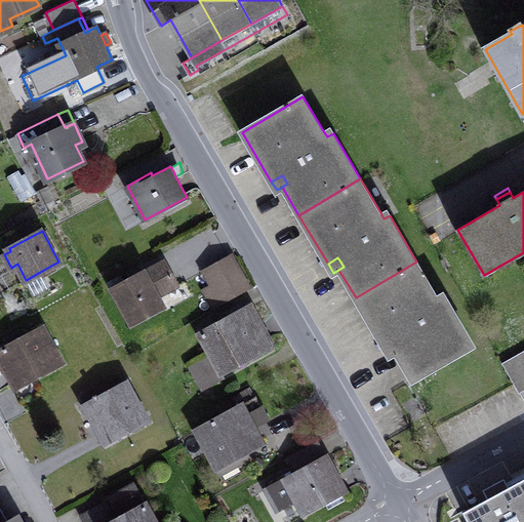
[(132,323),(164,306),(158,294),(178,284),(165,258),(143,271),(131,277),(113,287),(132,323)]
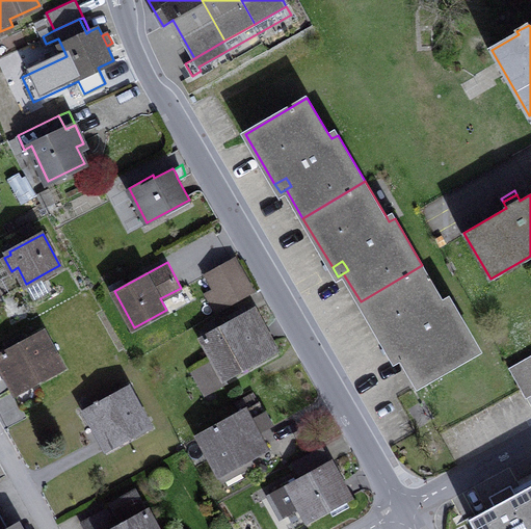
[(210,294),(218,308),(251,289),(237,262),(210,276),(218,290),(210,294)]
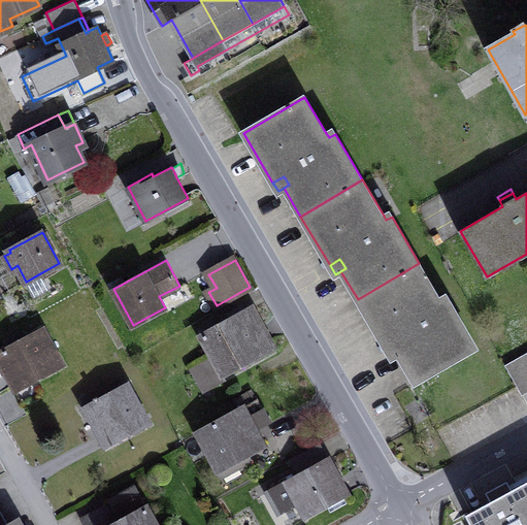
[(449,299),(442,302),(440,298),(419,263),(358,299),(387,348),(397,341),(399,346),(402,351),(398,353),(416,383),(478,346),(449,299)]
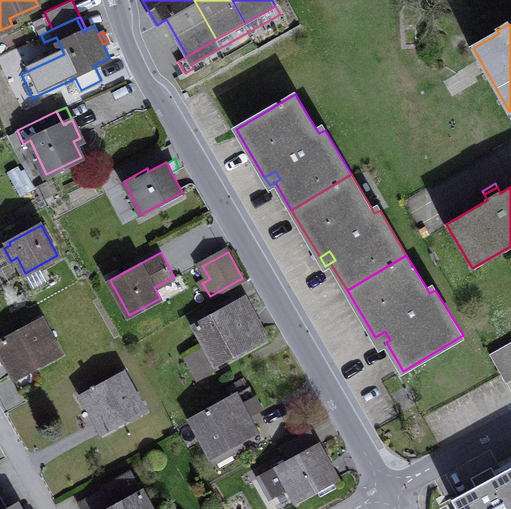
[(125,265),(128,270),(139,264),(136,259),(125,265)]
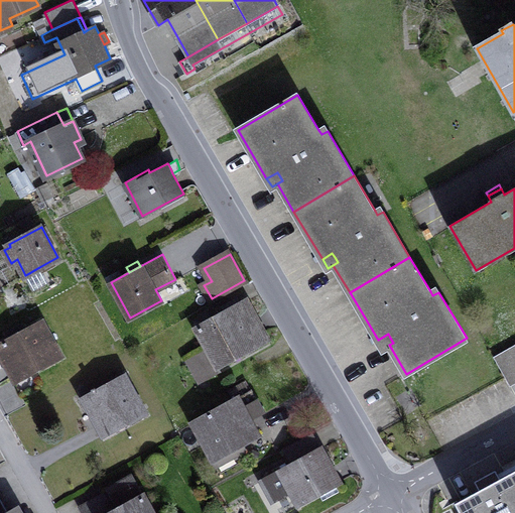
[(27,274),(33,286),(46,279),(39,267),(27,274)]
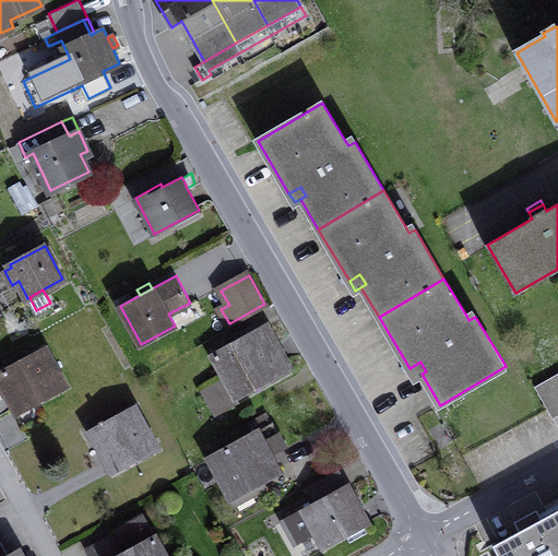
[(241,330),(245,338),(262,328),(258,320),(241,330)]
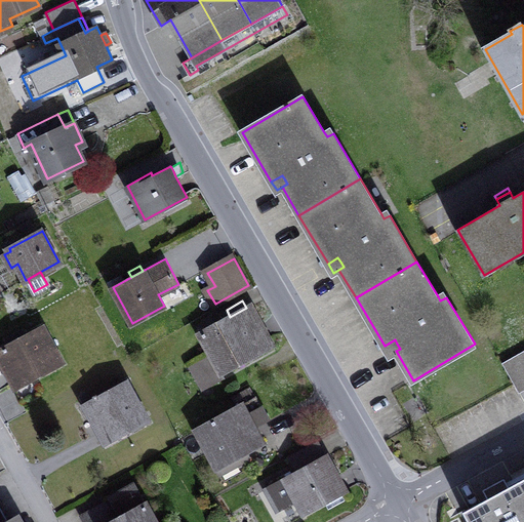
[(223,371),(273,346),(251,306),(246,308),(230,317),(202,332),(214,355),(223,371)]
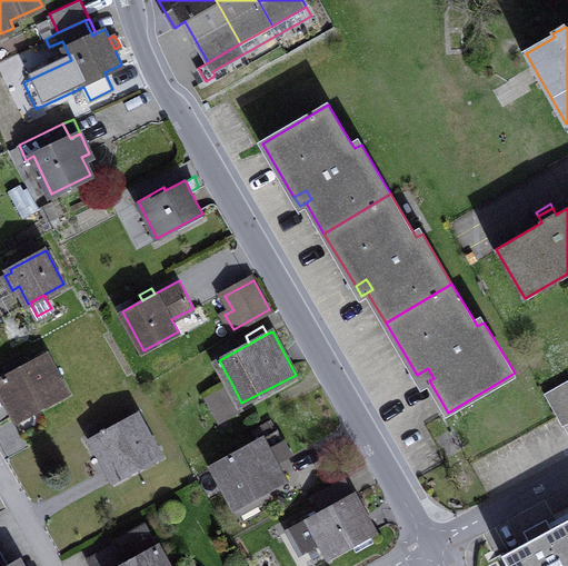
[(31,405),(35,410),(69,391),(48,353),(26,365),(22,358),(6,367),(9,373),(0,377),(0,388),(13,414),(31,405)]
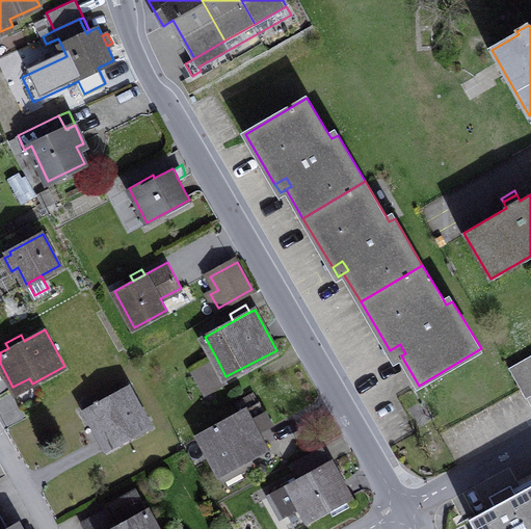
[(401,355),(405,353),(402,348),(400,344),(390,350),(395,360),(401,355)]
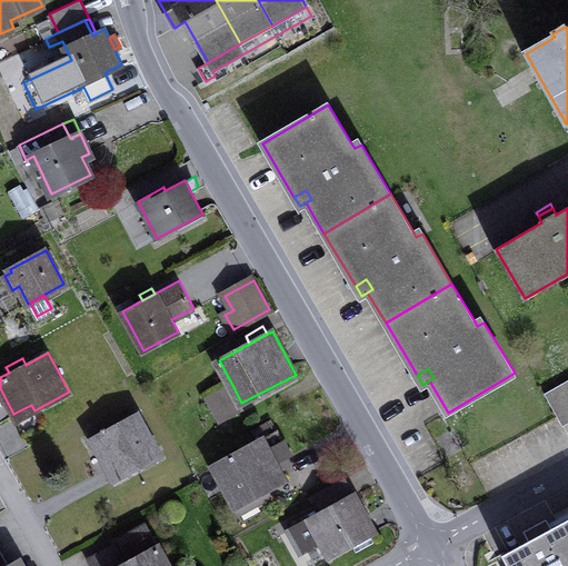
[(564,424),(567,420),(567,380),(546,393),(564,424)]
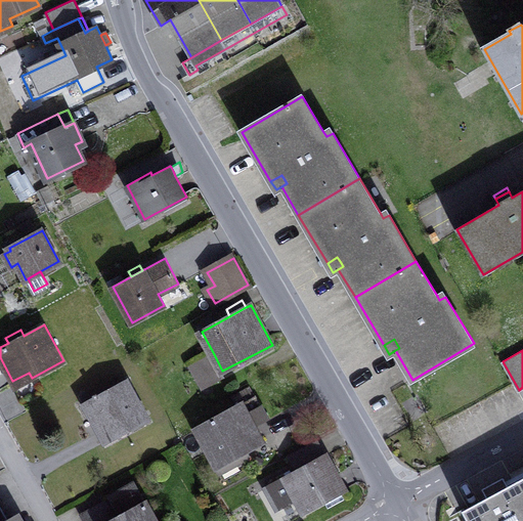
[(222,371),(214,354),(193,364),(205,384),(224,374),(222,371)]
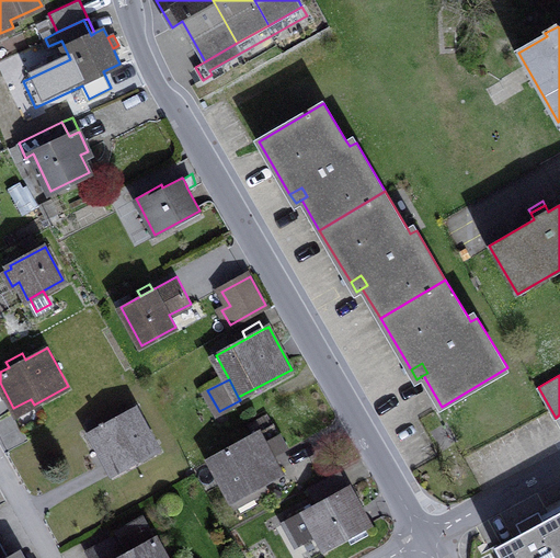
[(13,408),(16,413),(34,405),(31,399),(13,408)]
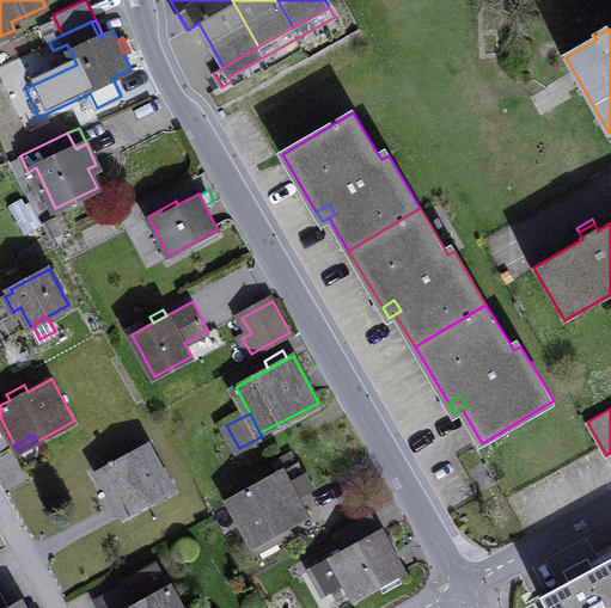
[(123,509),(127,515),(176,489),(150,441),(114,460),(114,458),(109,460),(110,462),(96,470),(118,511),(123,509)]
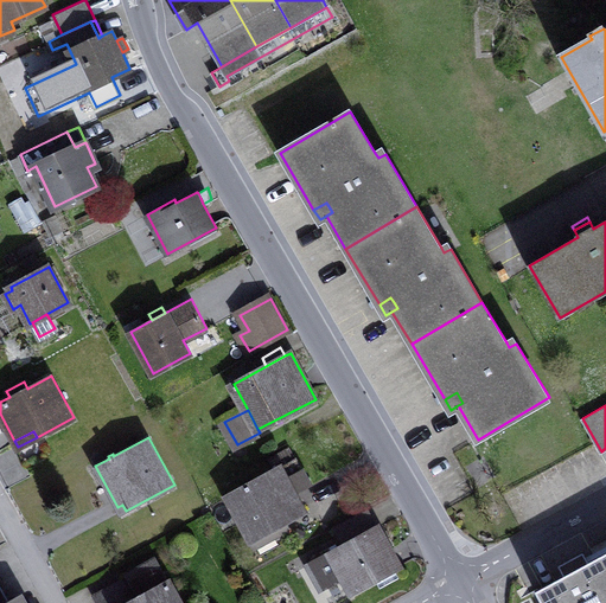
[(289,526),(286,520),(306,510),(295,491),(311,482),(297,456),(227,494),(255,545),(289,526)]
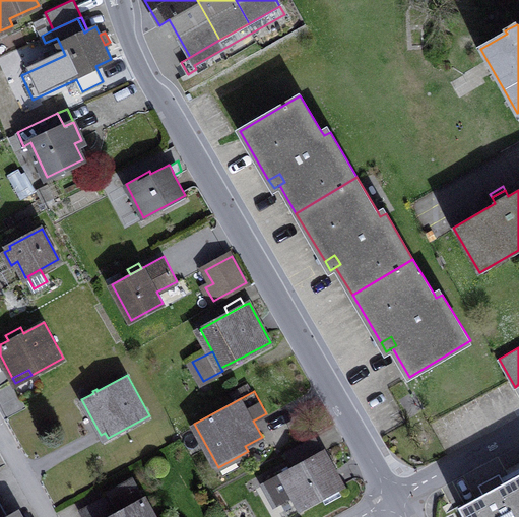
[(287,451),(296,466),(323,450),(315,436),(287,451)]
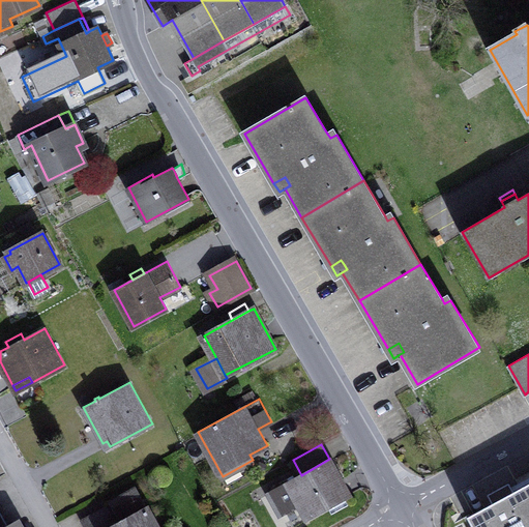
[(300,502),(307,517),(349,494),(339,475),(329,459),(301,475),(270,492),(282,513),(300,502)]
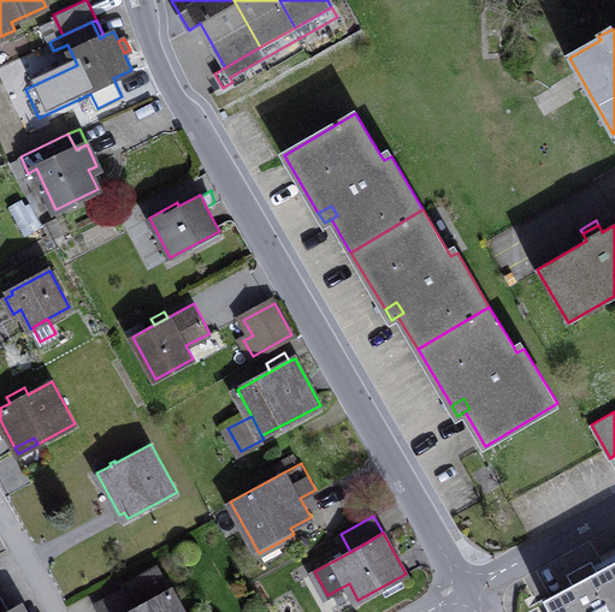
[(568,572),(573,583),(598,569),(592,558),(568,572)]
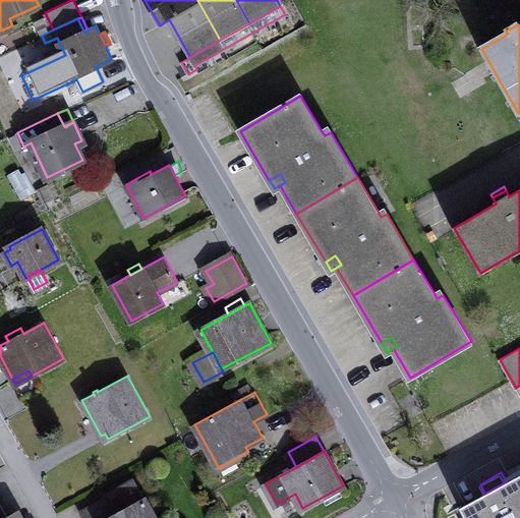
[(466,517),(519,517),(519,474),(506,481),(484,494),(460,507),(466,517)]
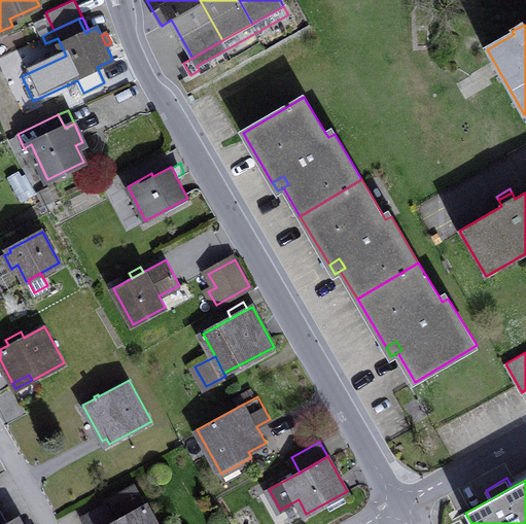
[(156,523),(135,484),(110,497),(113,501),(84,517),(88,523),(156,523)]
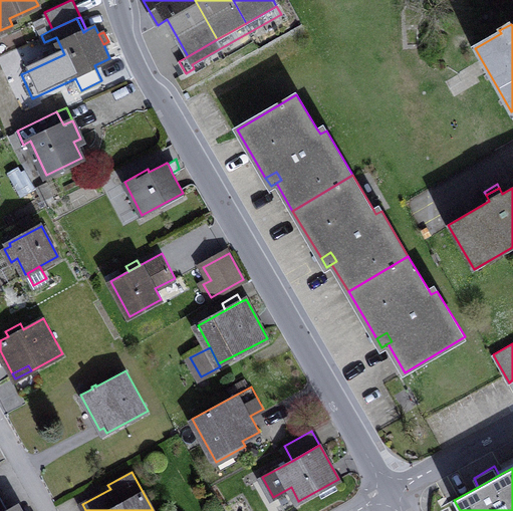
[(0,510),(1,510),(8,508),(0,492),(0,510)]
